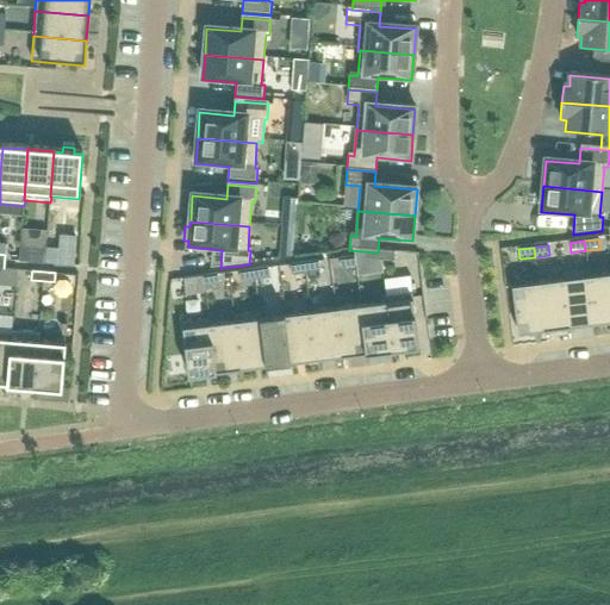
[(365,262),(379,263),(380,254),(365,253),(365,262)]
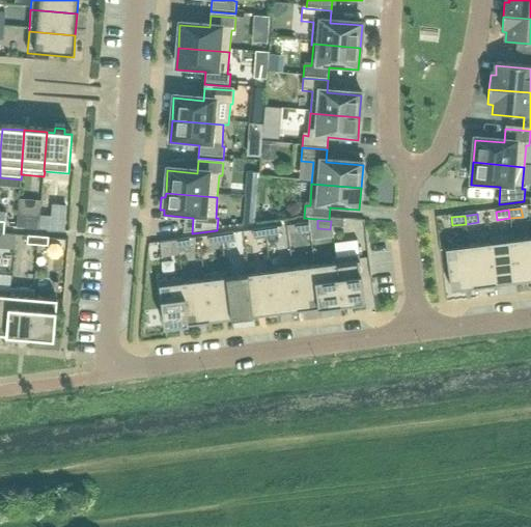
[(331,221),(330,229),(343,230),(343,222),(331,221)]
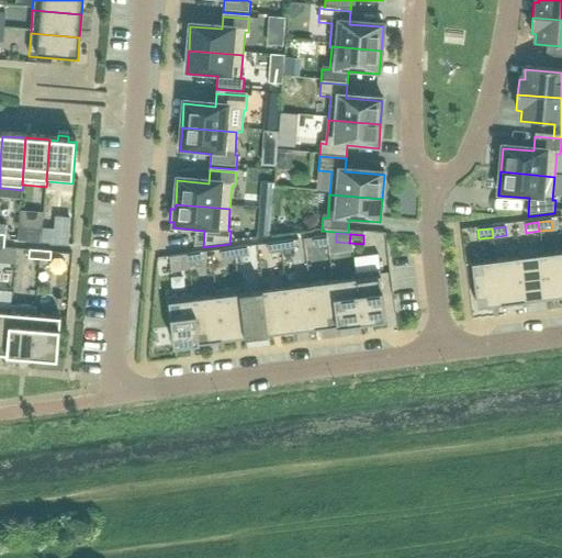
[(41,246),(42,236),(31,236),(30,245),(41,246)]
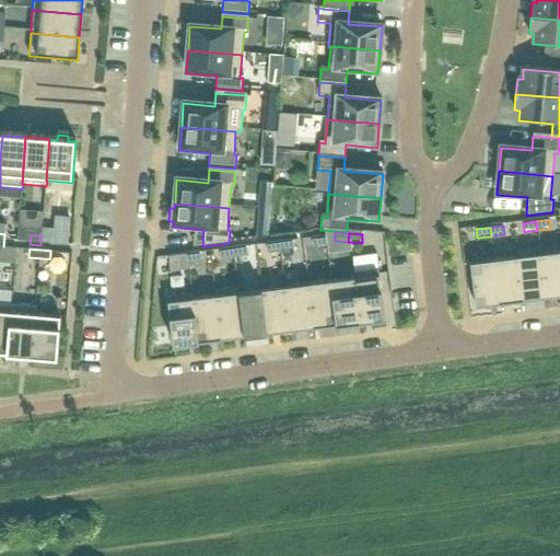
[(53,236),(42,235),(41,245),(51,245),(53,236)]
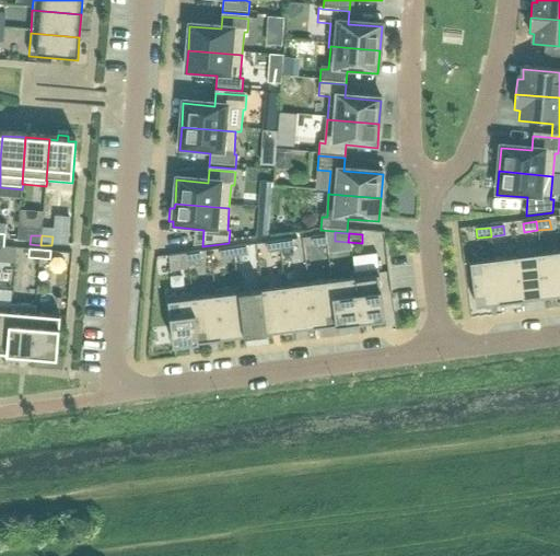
[(312,240),(313,248),(327,247),(326,238),(312,240)]
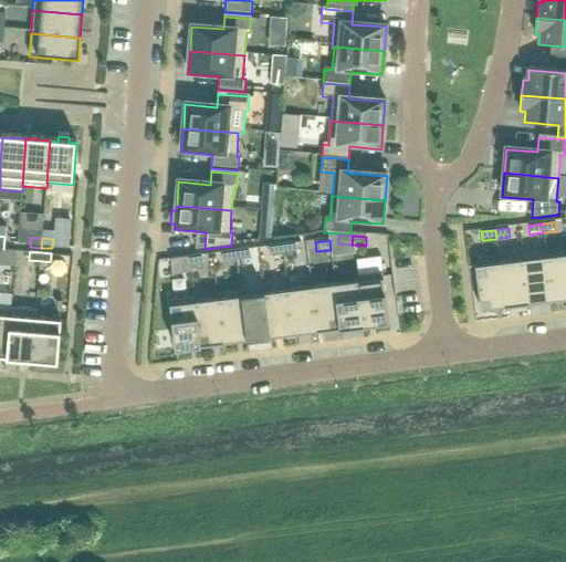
[(282,247),(283,256),(297,253),(296,245),(282,247)]
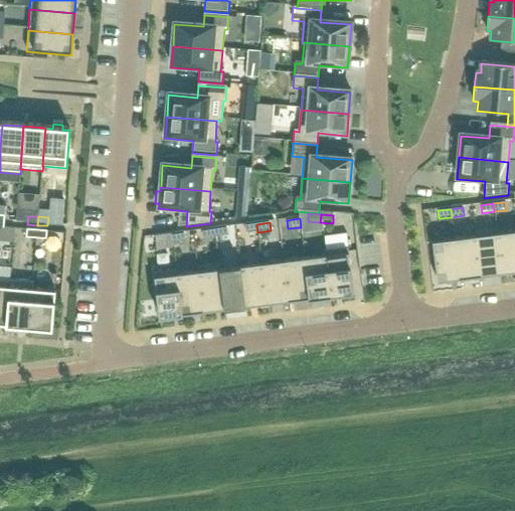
[(258,232),(256,224),(244,225),(245,233),(258,232)]
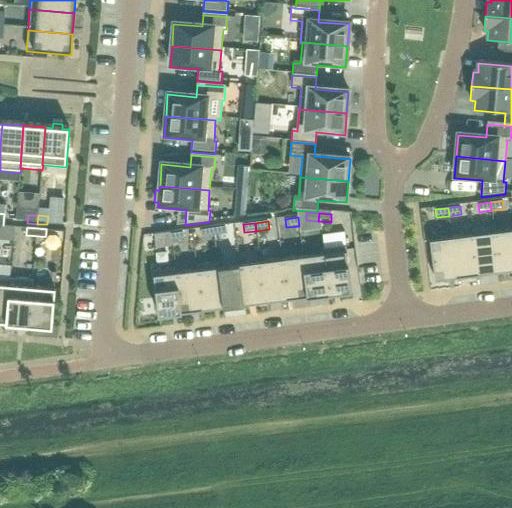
[(213,228),(214,236),(226,235),(225,227),(213,228)]
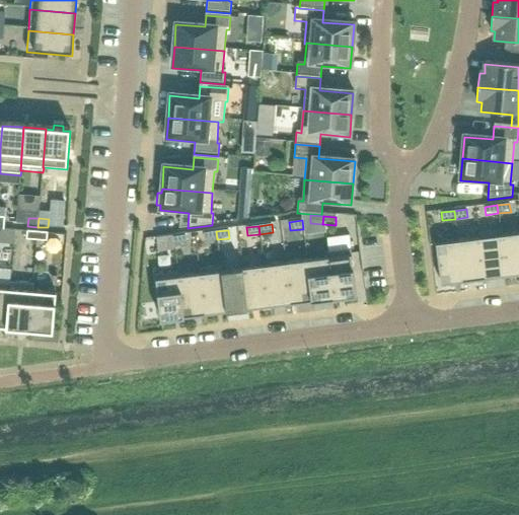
[(204,241),(217,239),(216,231),(203,233),(204,241)]
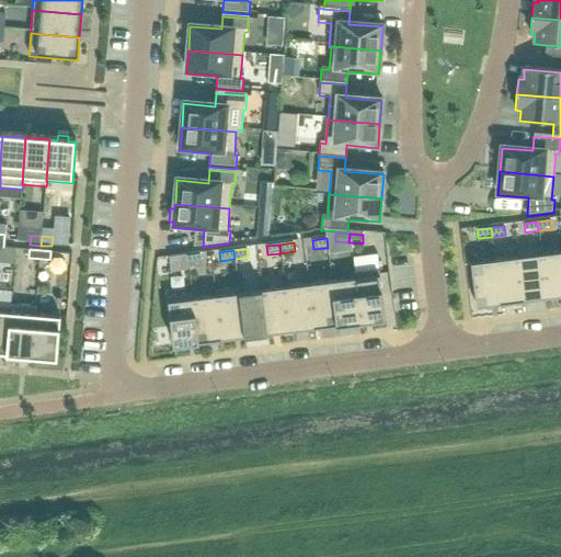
[(541,257),(542,257),(542,251),(516,254),(517,260),(518,260),(524,304),(547,300),(541,257)]
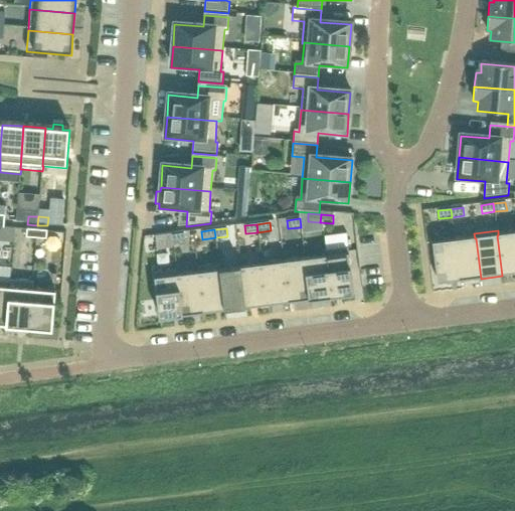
[(36,232),(26,231),(26,239),(36,240),(36,232)]
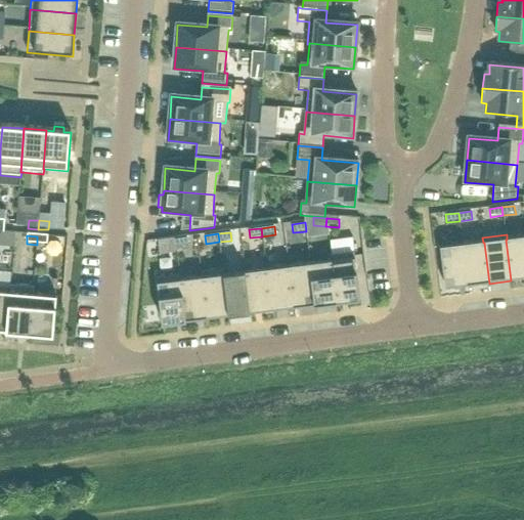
[(47,237),(37,236),(37,245),(47,246),(47,237)]
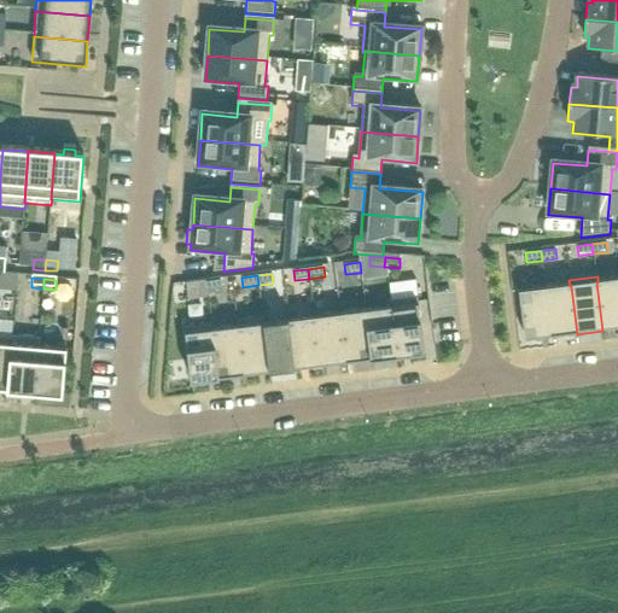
[(617,279),(598,282),(596,282),(602,331),(617,328),(617,279)]
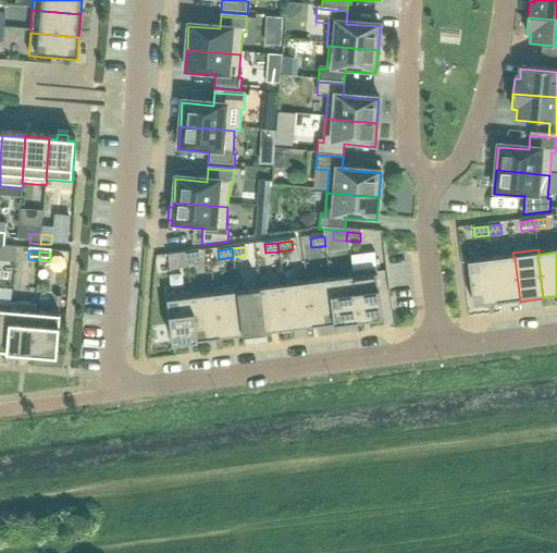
[(185,255),(186,263),(200,261),(199,253),(185,255)]
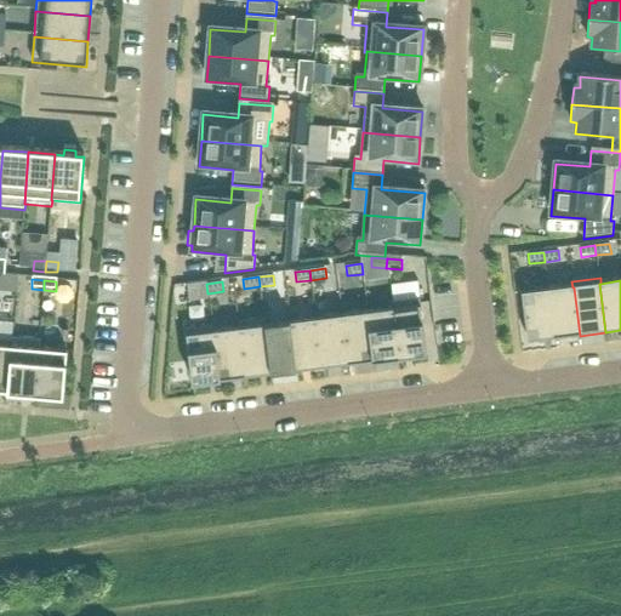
[(208,294),(206,284),(192,285),(193,295),(208,294)]
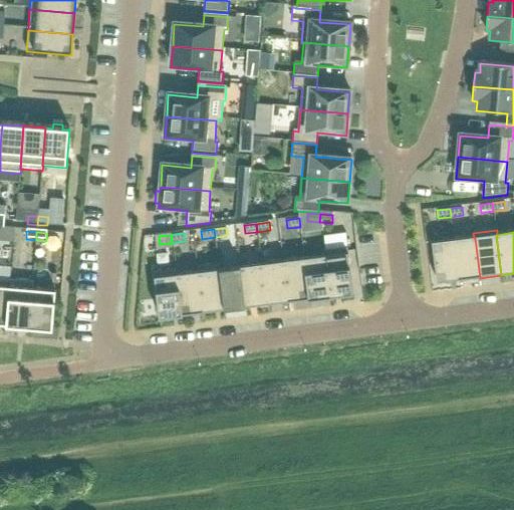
[(474,238),(453,240),(459,281),(480,278),(475,238),(474,238)]
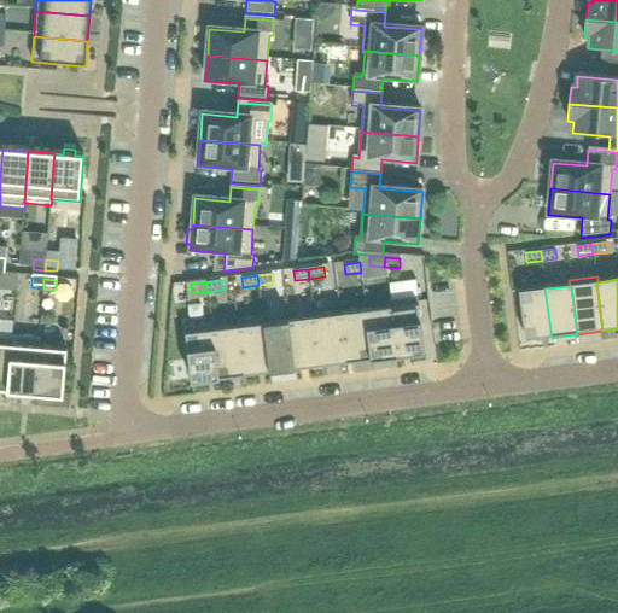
[(552,338),(544,289),(519,292),(525,340),(552,338)]
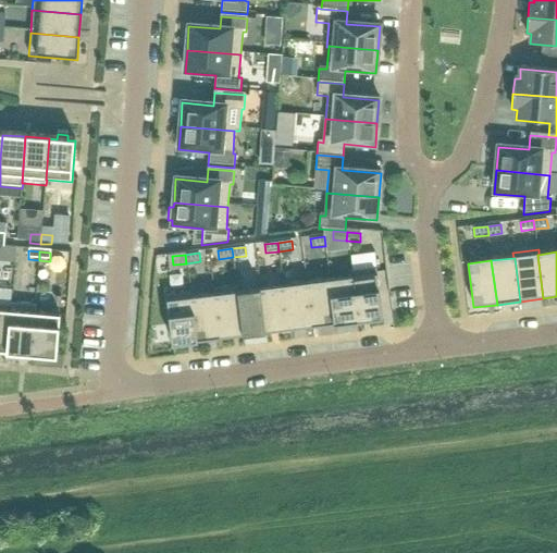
[(382,319),(376,270),(350,273),(351,279),(353,279),(358,322),(382,319)]
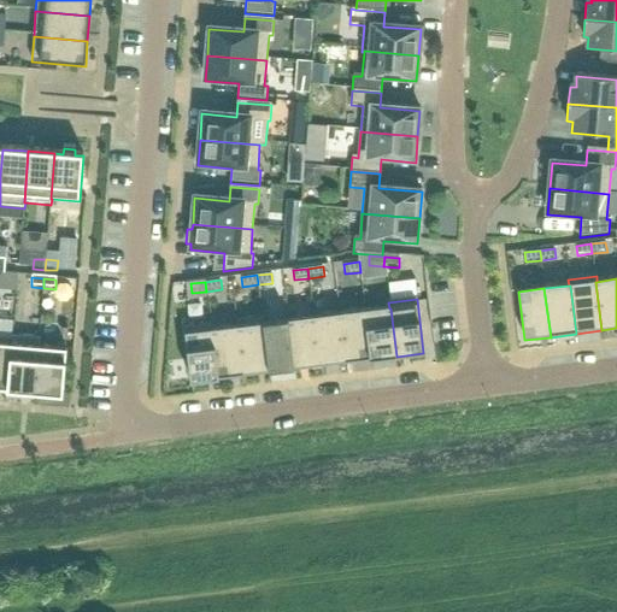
[(397,357),(391,309),(389,309),(365,312),(371,360),(397,357)]
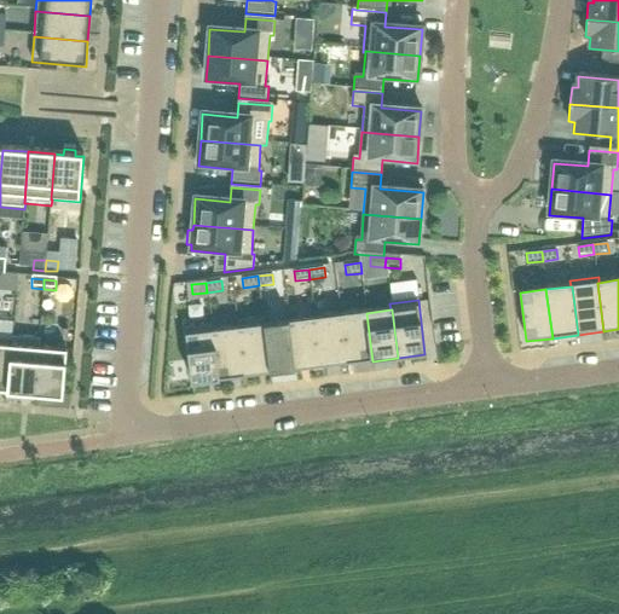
[(366,313),(341,316),(347,364),(372,361),(366,313)]
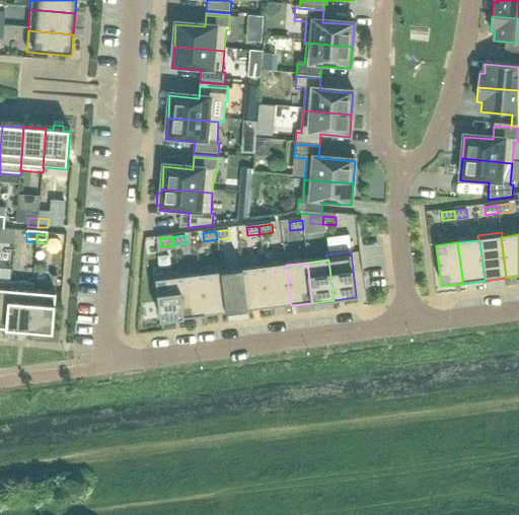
[(269,308),(291,305),(286,265),(264,268),(269,308)]
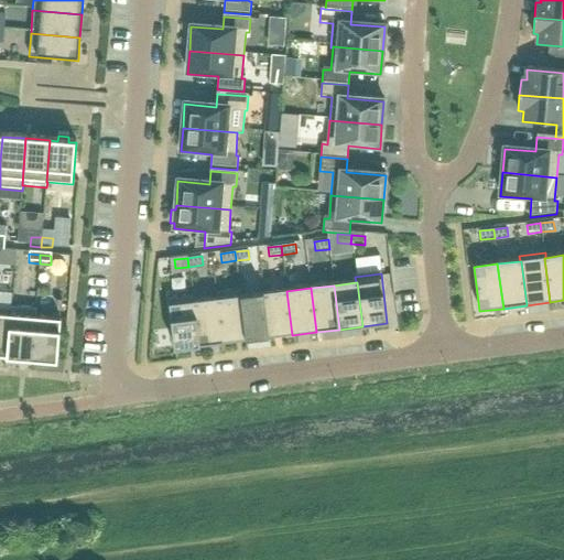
[(217,300),(223,344),(246,342),(240,297),(241,297),(240,291),(215,294),(216,300),(217,300)]
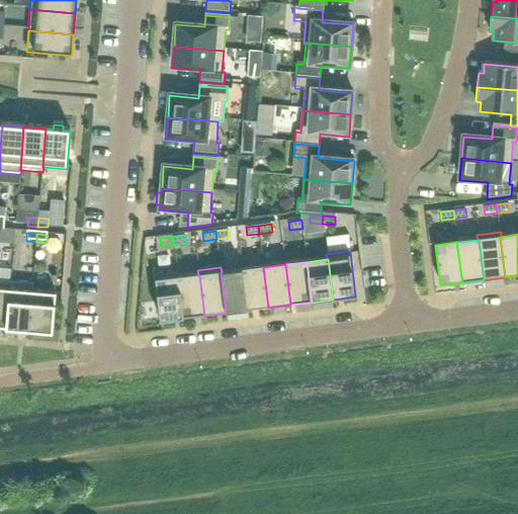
[(268,308),(263,267),(242,270),(247,311),(268,308)]
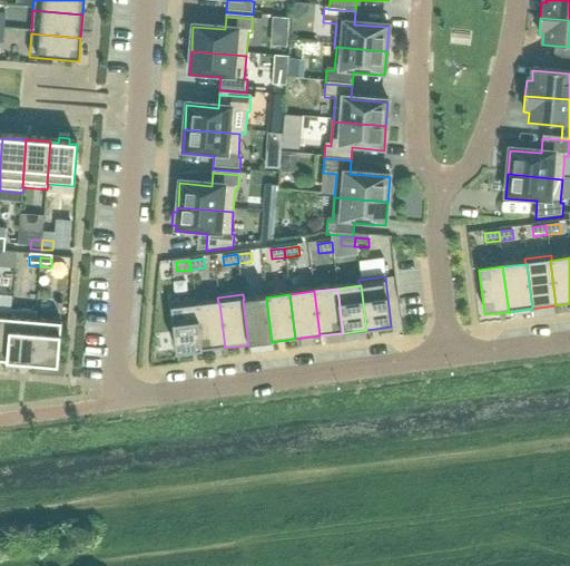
[(272,342),(266,298),(244,300),(243,300),(248,345),(272,342)]
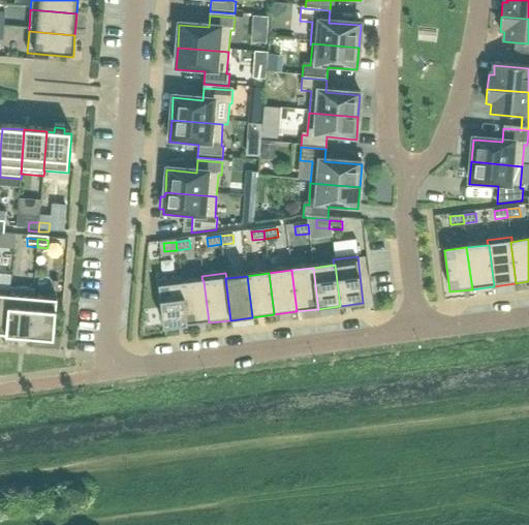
[(182,283),(182,279),(158,282),(163,329),(186,326),(181,284),(182,283)]
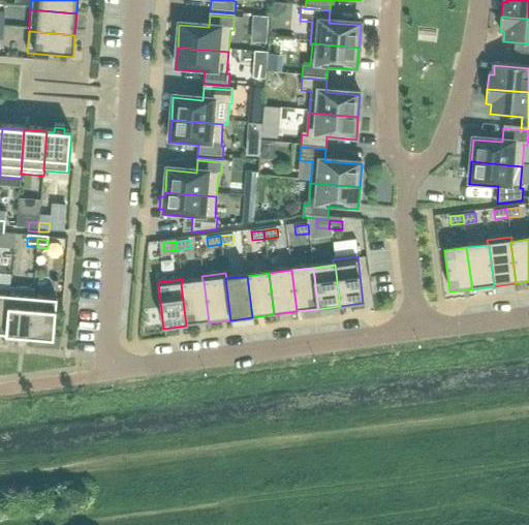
[(181,284),(186,326),(209,322),(204,281),(203,281),(182,283),(181,284)]
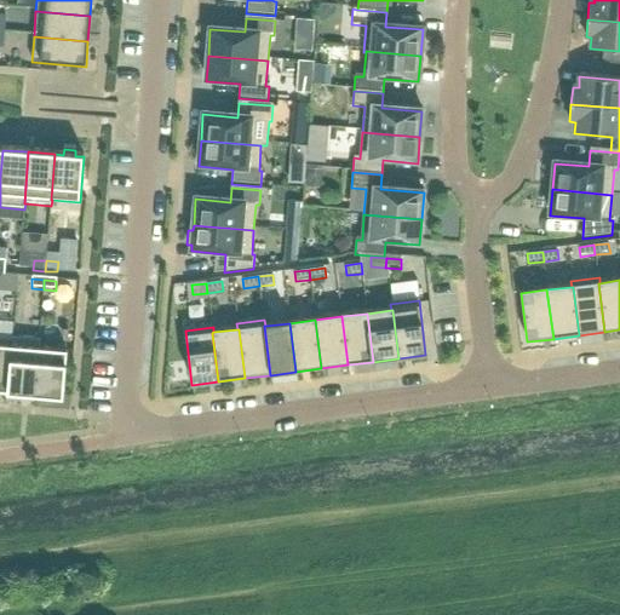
[(12,343),(9,394),(34,396),(39,350),(40,342),(12,339),(11,342),(12,343)]
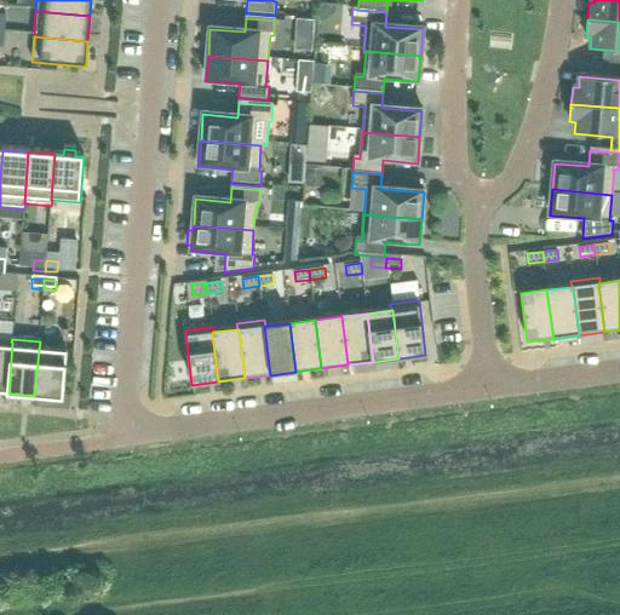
[(0,392),(9,394),(12,343),(11,342),(0,340),(0,392)]
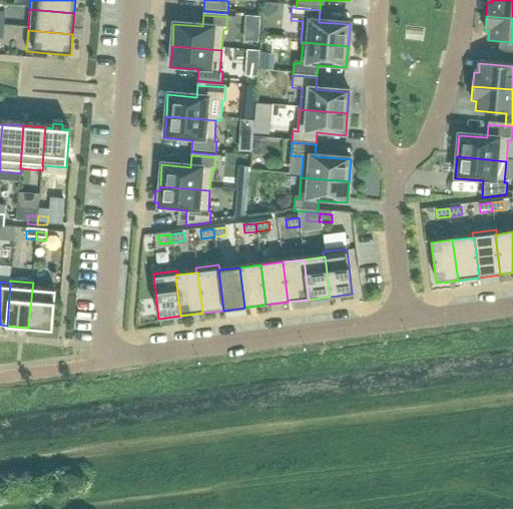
[(55,292),(32,290),(28,328),(52,330),(55,292)]
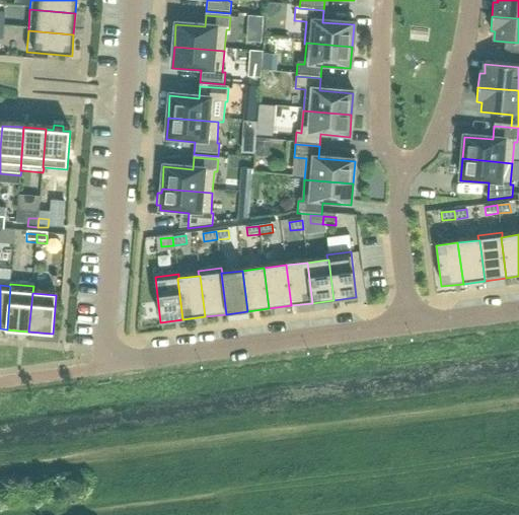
[(102,309),(101,297),(82,298),(83,310),(102,309)]
